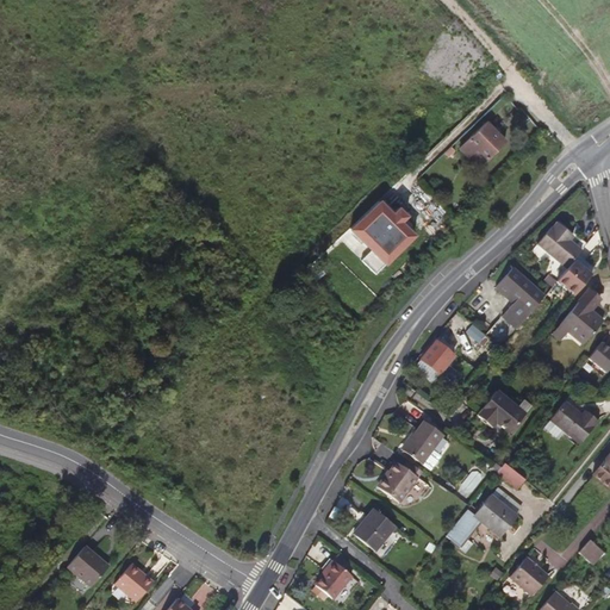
[(498,148),(479,130),(453,156),(462,165),(470,156),(480,167),(498,148)]
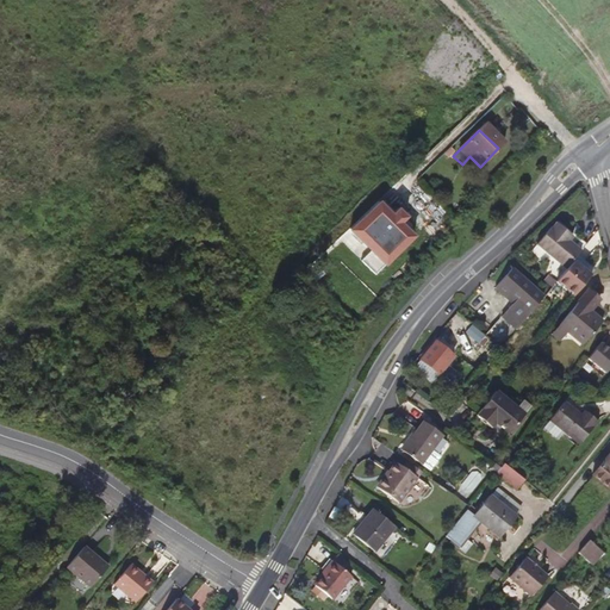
[(472,199),(484,187),(480,184),(468,197),(472,199)]
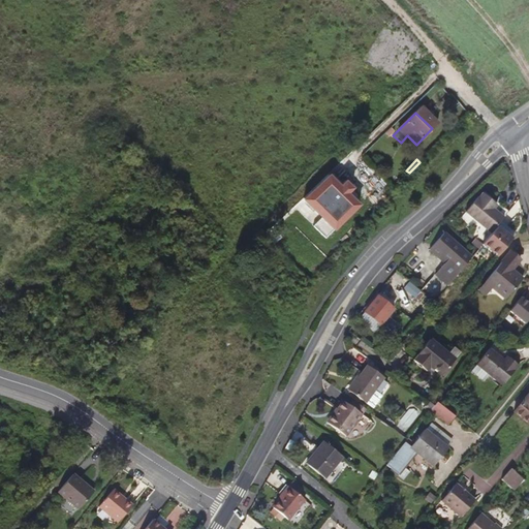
[(309,236),(321,248),(355,214),(344,203),(349,197),(342,190),(337,195),(325,183),(300,208),(318,226),(309,236)]
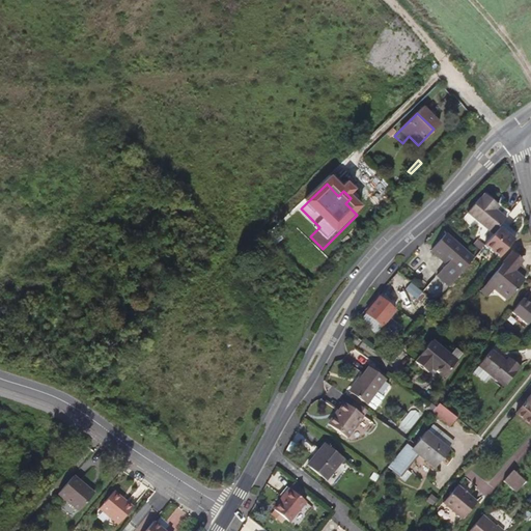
[(468,213),(494,234),(499,228),(503,223),(506,219),(496,211),(492,207),(495,204),(483,194),(468,213)]
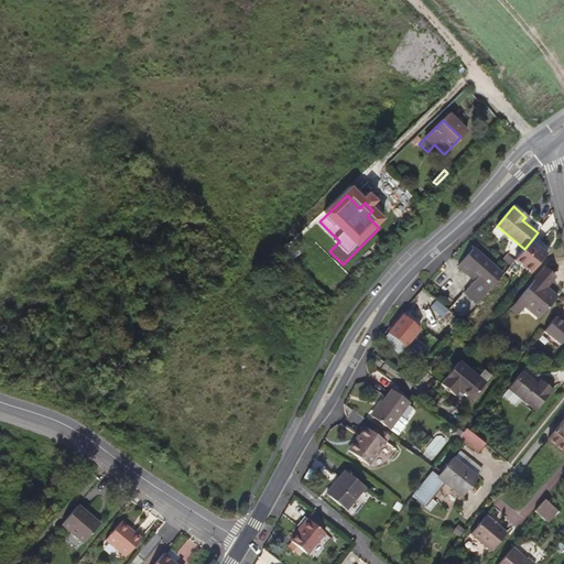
[(550,250),(534,237),(530,242),(545,256),(550,250)]
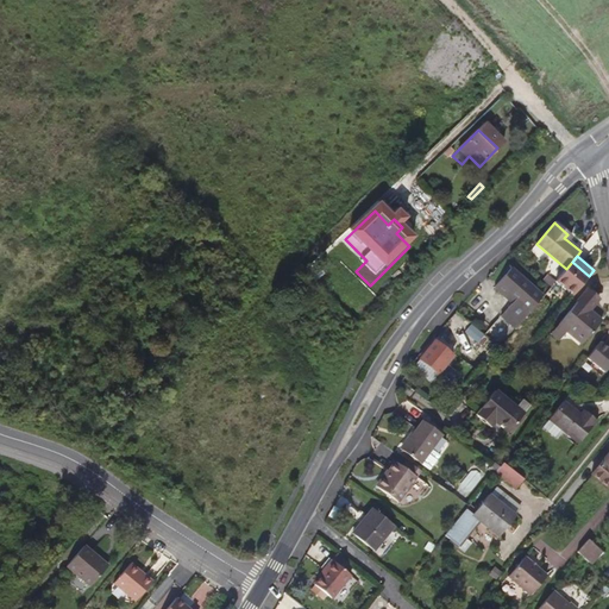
[(566,269),(554,282),(572,296),(589,276),(572,262),(566,269)]
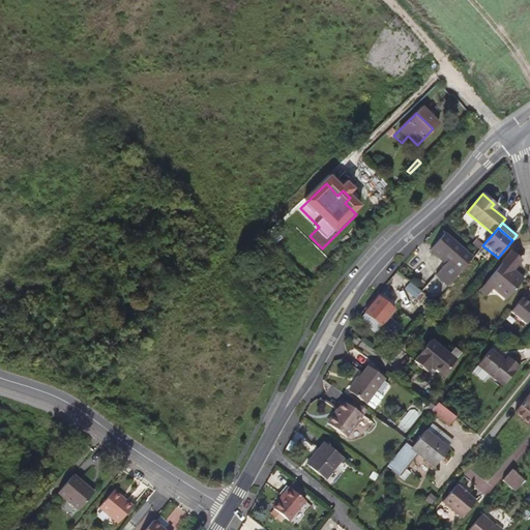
[(437,274),(449,287),(472,258),(444,234),(431,249),(445,263),(437,274)]
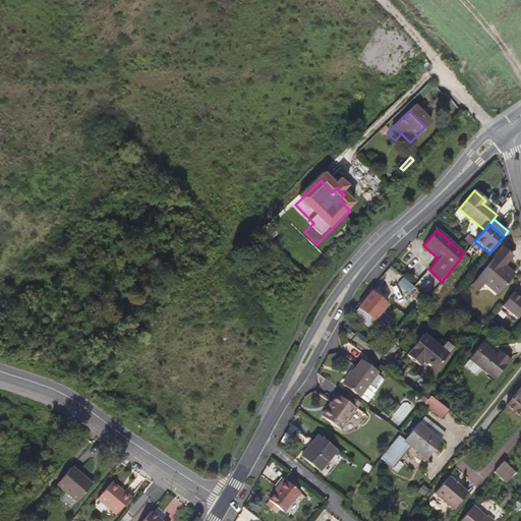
[(504,266),(512,255),(503,247),(478,277),(498,294),(514,275),(504,266)]
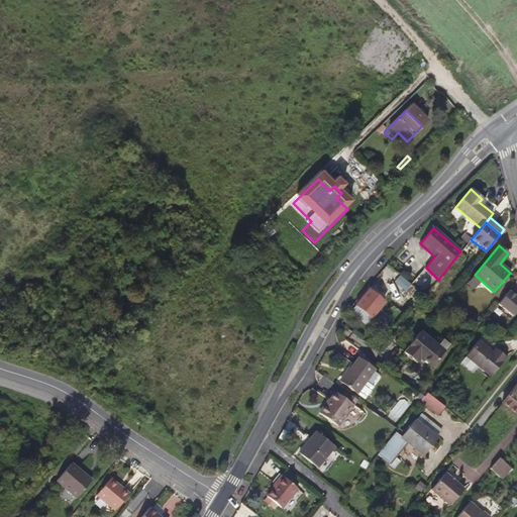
[(393,280),(420,302),(425,296),(398,274),(393,280)]
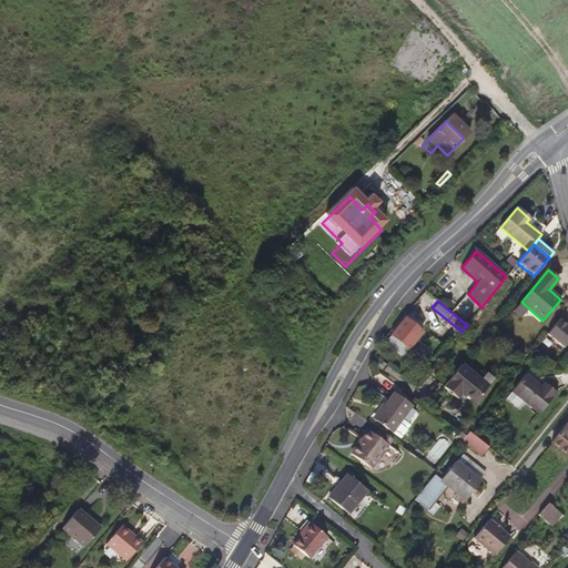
[(392,335),(409,348),(423,333),(405,318),(392,335)]
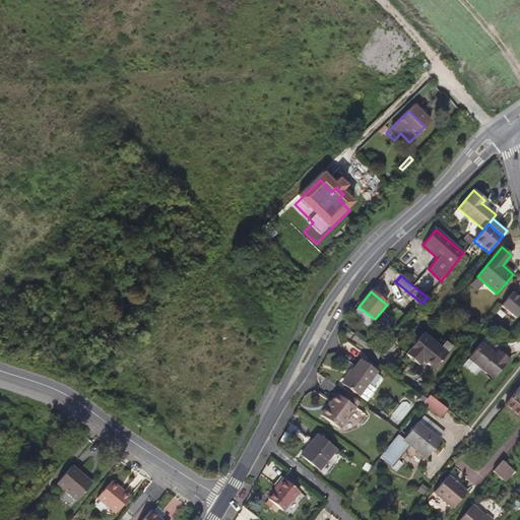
[(519,313),(519,299),(512,293),(502,305),(517,317),(519,313)]
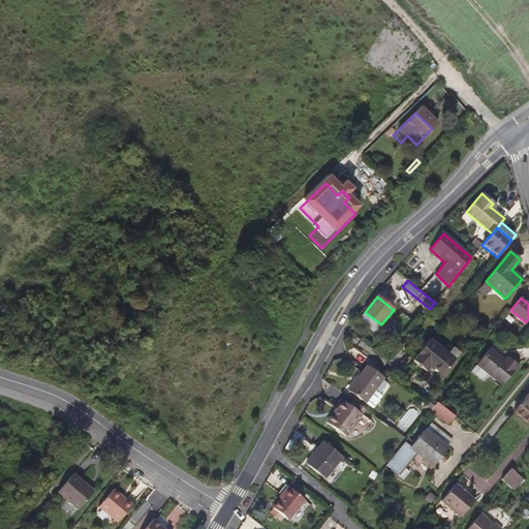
[(381,324),(365,312),(361,317),(376,331),(381,324)]
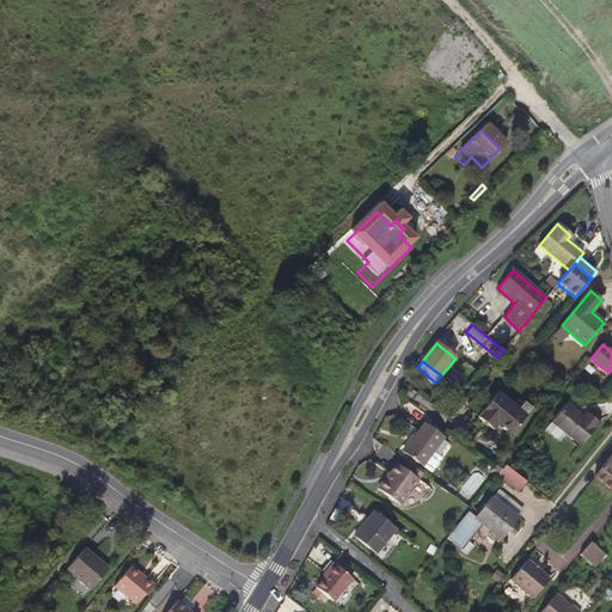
[(484,384),(479,380),(466,396),(471,399),(484,384)]
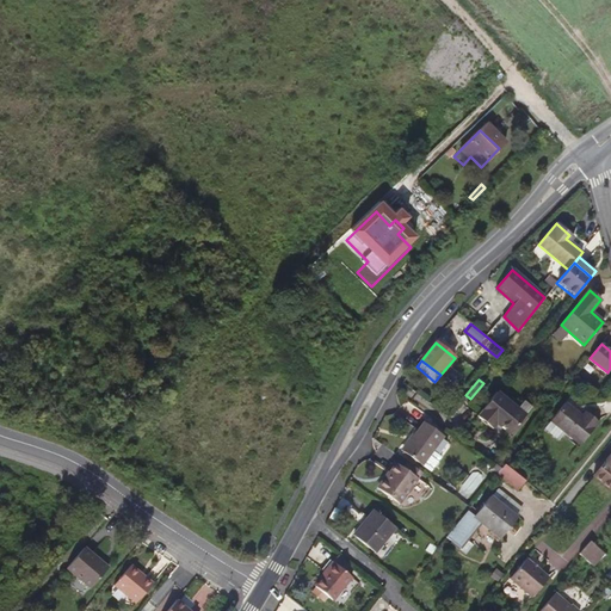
[(510,434),(525,415),(516,408),(497,393),(477,417),(493,430),(498,425),(510,434)]
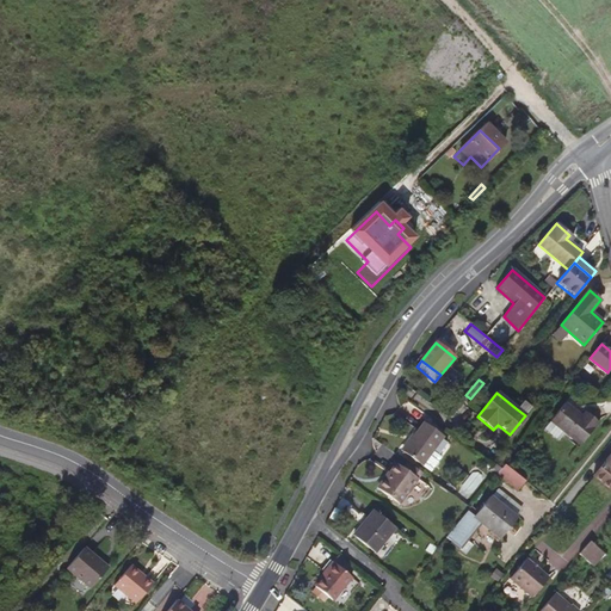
[(523,401),(516,408),(525,415),(531,408),(523,401)]
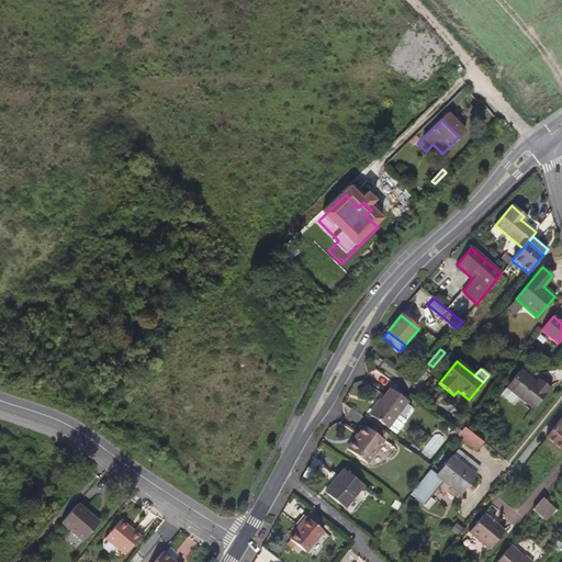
[(535,383),(519,371),(507,386),(520,397),(535,408),(551,389),(539,379),(535,383)]
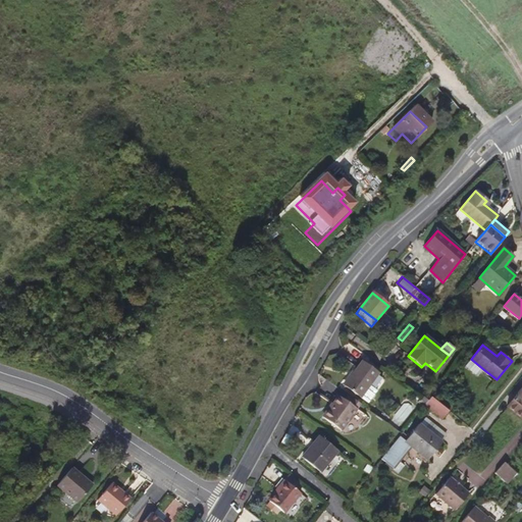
[(483,369),(471,359),(464,366),(477,376),(483,369)]
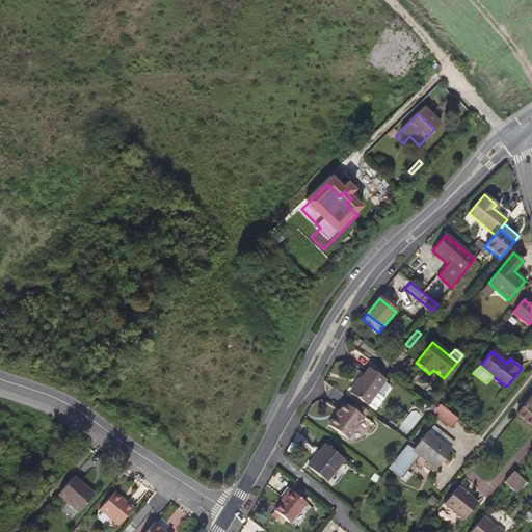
[(361,380),(351,393),(367,405),(386,380),(370,369),(361,380)]
